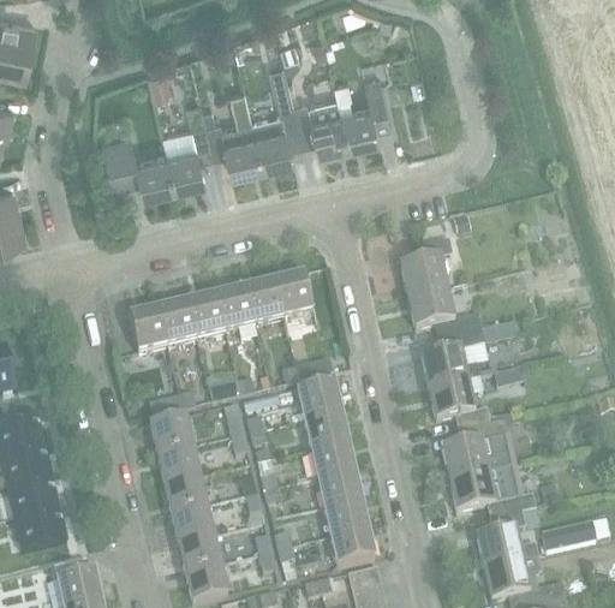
[(0,67),(24,72),(34,22),(0,16),(0,67)]
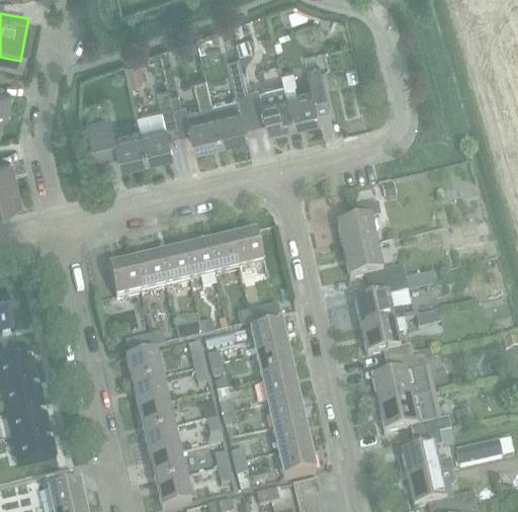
[(517,27),(494,35),(505,71),(517,66),(517,27)]
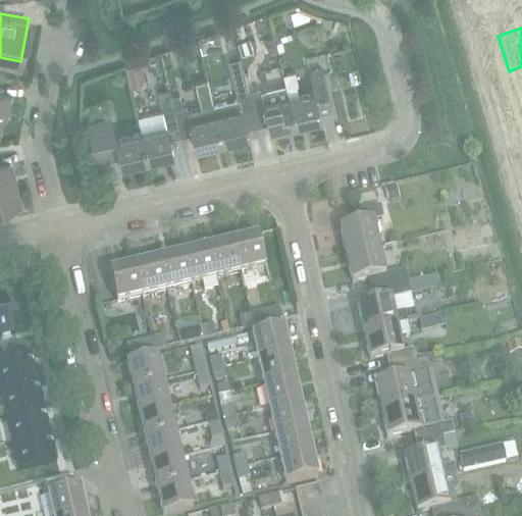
[(268,47),(277,45),(273,31),(264,34),(268,47)]
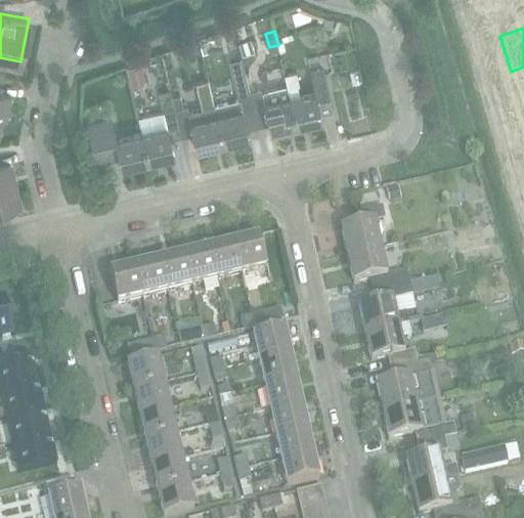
[(132,83),(145,80),(140,58),(127,61),(132,83)]
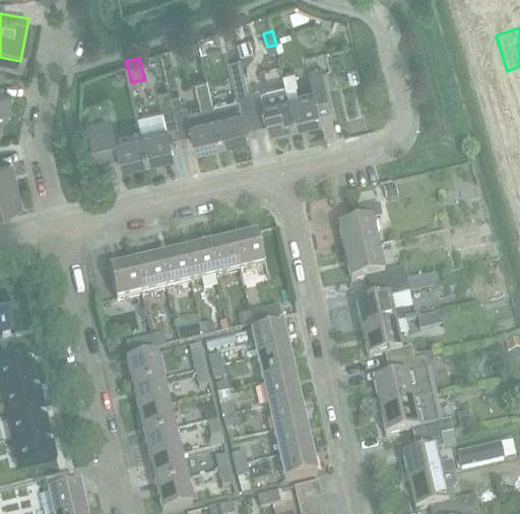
[(294,66),(281,69),(284,81),(294,121),(320,115),(318,107),(330,105),(321,65),(308,68),(313,88),(299,91),(296,79),(297,79),(294,66)]
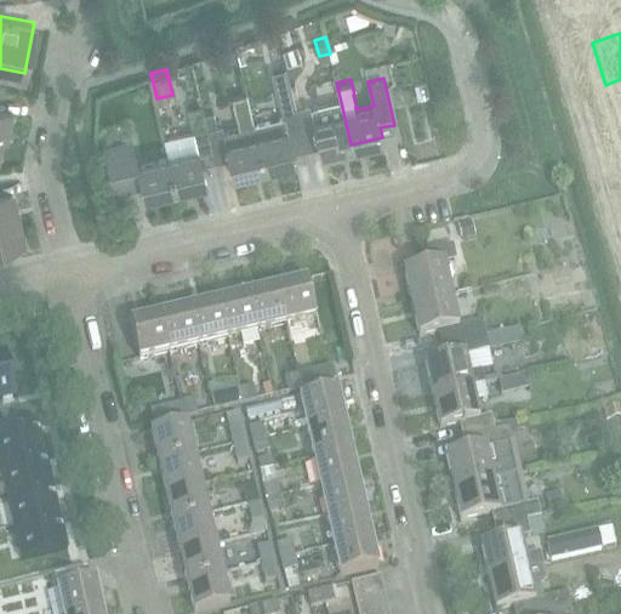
[(291,90),(281,92),(285,106),(281,106),(286,126),(271,130),(267,115),(252,118),(256,132),(265,165),(294,158),(290,140),(303,137),(295,103),(291,90)]
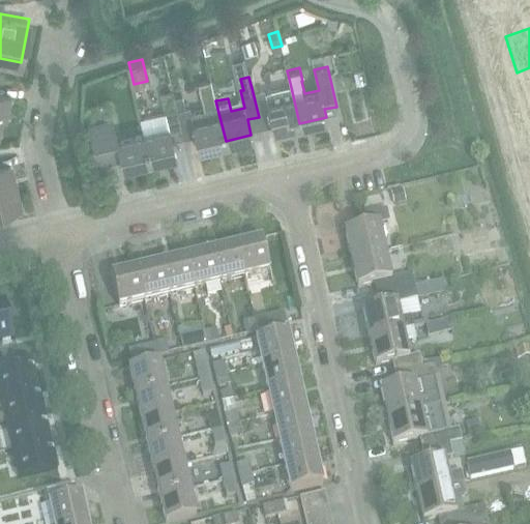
[(299,123),(290,83),(275,86),(274,83),(252,88),(259,117),(270,114),(273,129),(299,123)]
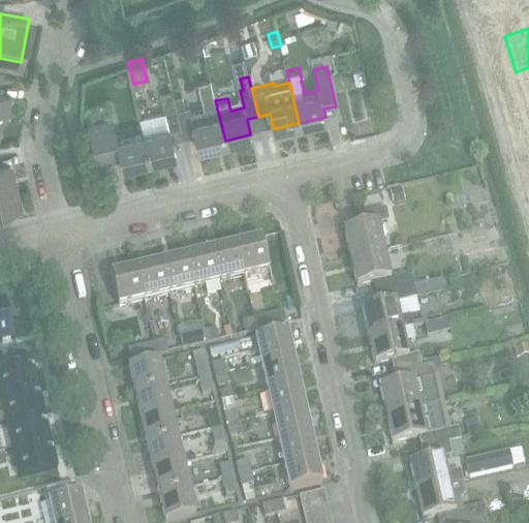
[(0,121),(2,109),(7,110),(10,91),(0,89),(0,121)]
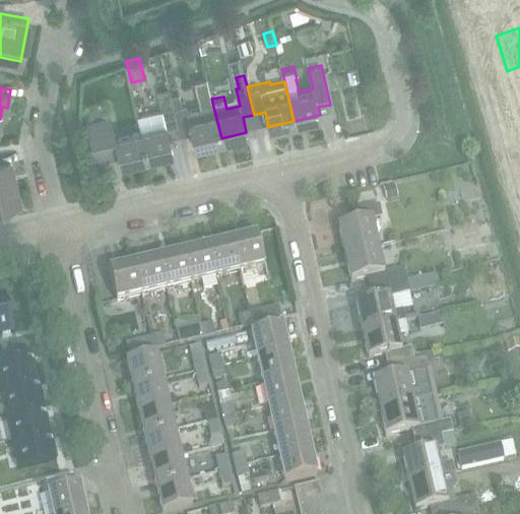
[(221,138),(214,111),(189,117),(186,101),(174,104),(180,132),(192,129),(195,144),(221,138)]
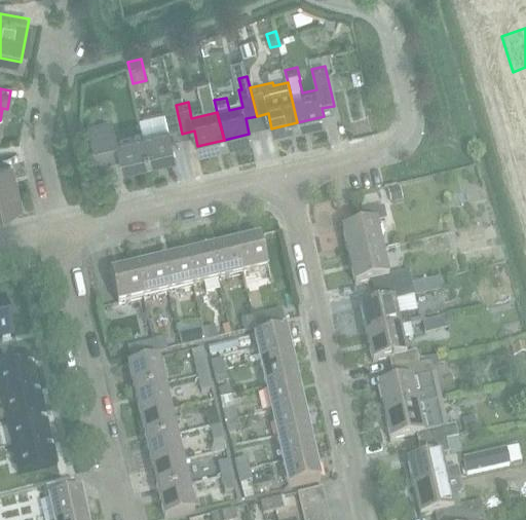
[(142,130),(148,157),(174,151),(171,136),(182,134),(176,105),(163,108),(166,123),(142,130)]
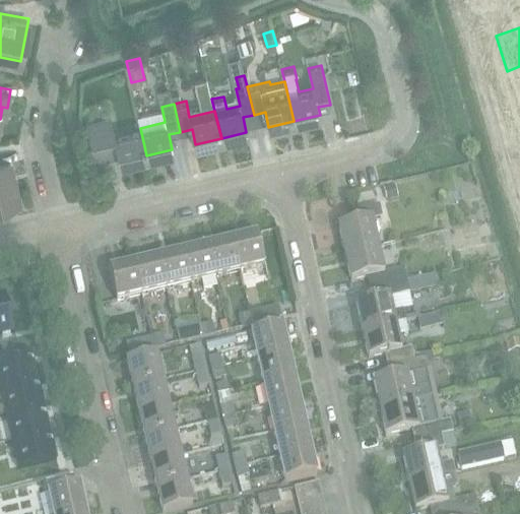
[(118,151),(120,162),(146,155),(140,128),(114,134),(110,113),(84,118),(93,157),(118,151)]
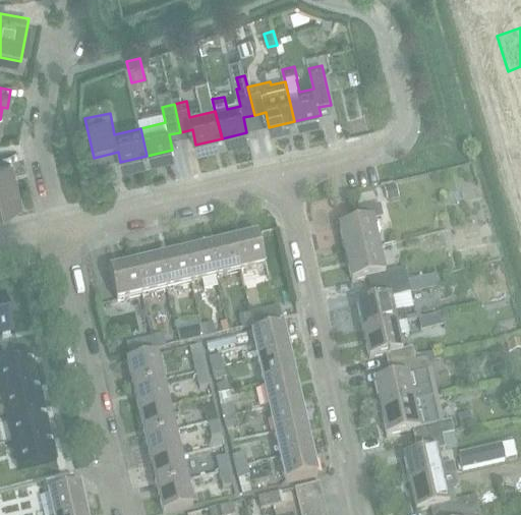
[(0,205),(18,201),(9,159),(0,160),(0,205)]
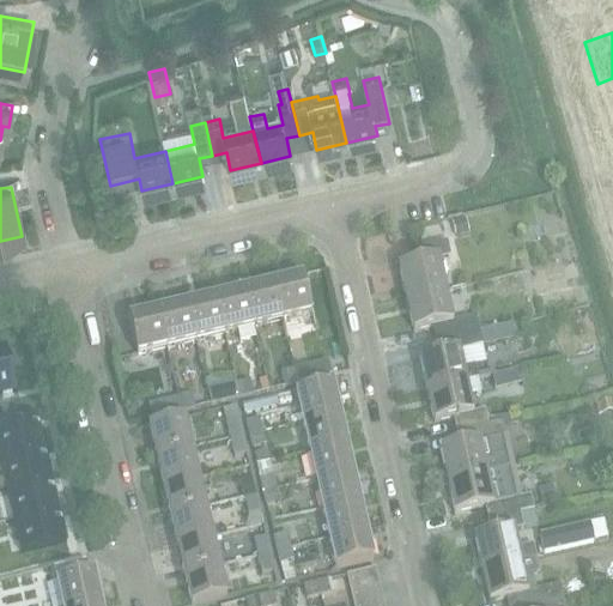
[(406,296),(444,286),(437,256),(449,253),(445,237),(414,244),(418,259),(399,264),(406,296)]
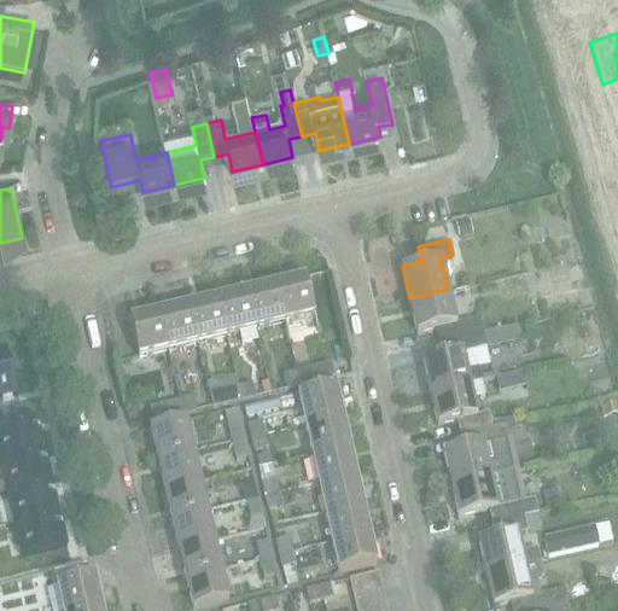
[(274,280),(284,319),(313,312),(304,273),(274,280)]
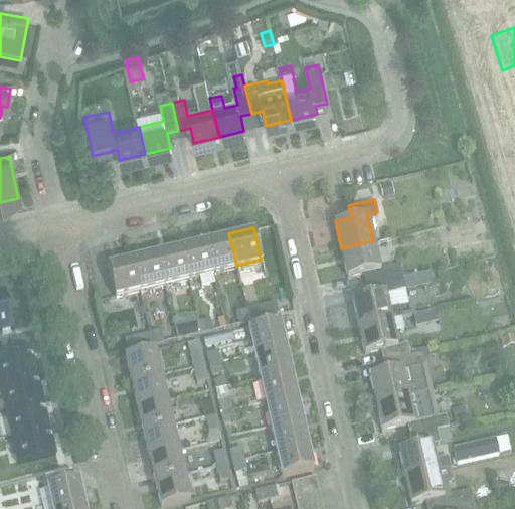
[(236,266),(228,233),(204,239),(211,271),(236,266)]
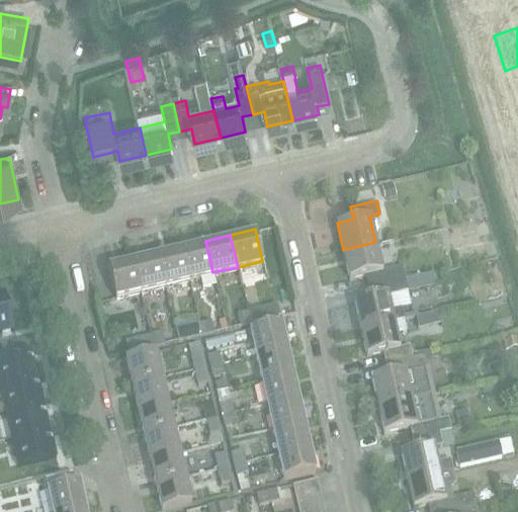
[(181,246),(189,278),(212,272),(205,241),(181,246)]
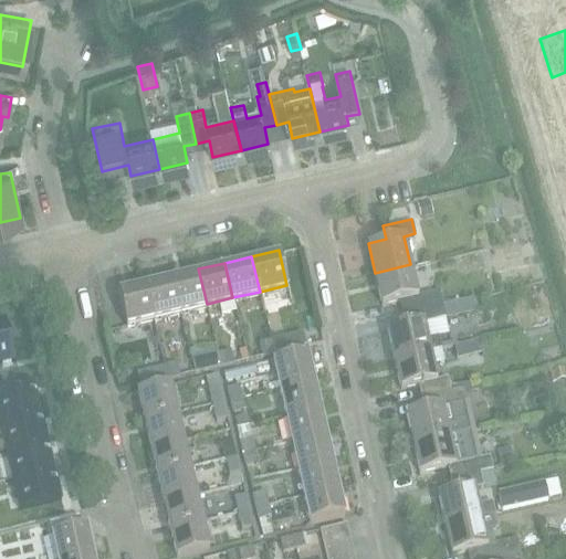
[(410,264),(375,273),(381,303),(399,298),(401,312),(431,305),(428,291),(417,294),(410,264)]
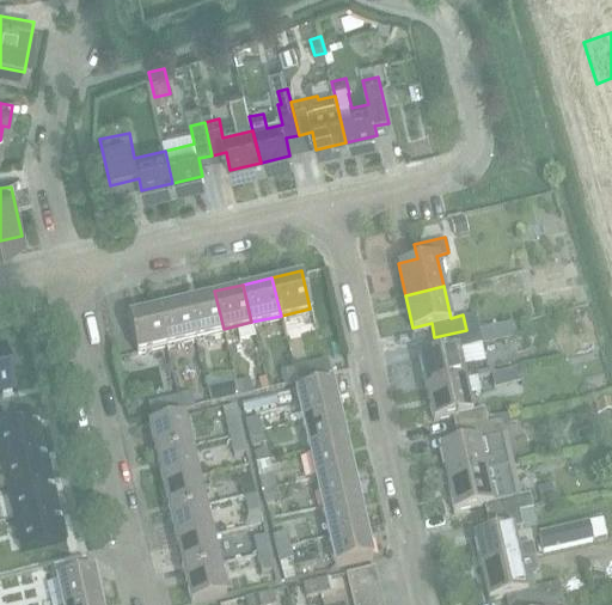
[(224,329),(214,291),(187,298),(195,336),(224,329)]
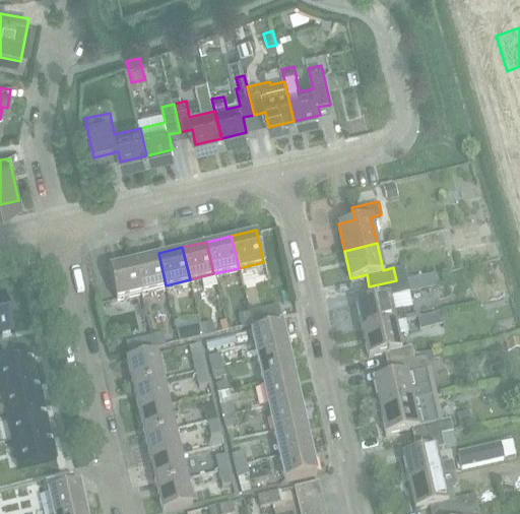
[(133,259),(140,291),(166,285),(158,253),(133,259)]
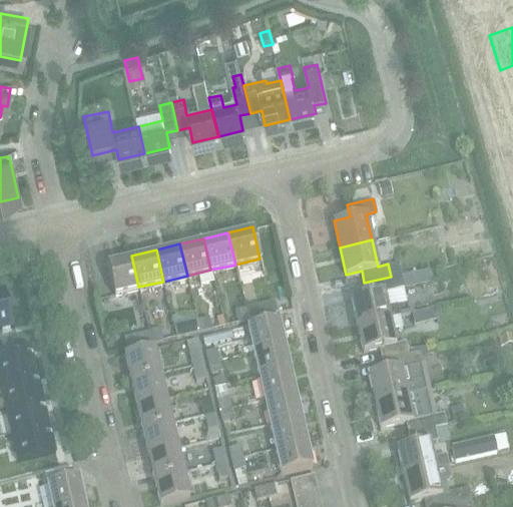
[(138,287),(131,256),(107,262),(114,293),(138,287)]
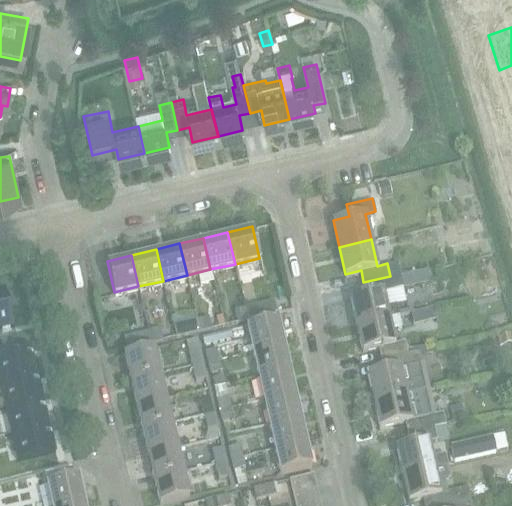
[(427,267),(399,273),(402,285),(430,279),(427,267)]
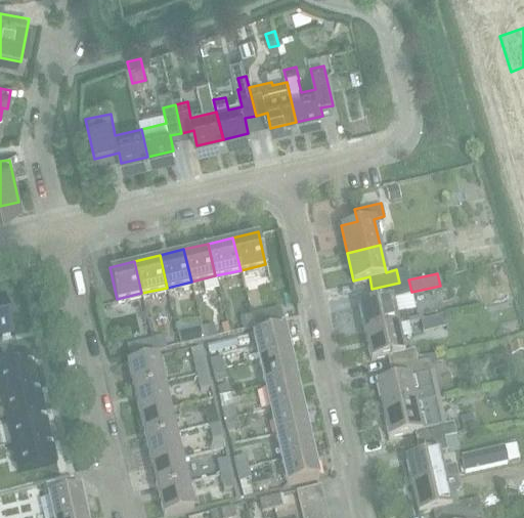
[(399,283),(372,289),(375,300),(358,304),(364,331),(407,320),(405,309),(395,312),(391,297),(411,292),(408,279),(399,283)]
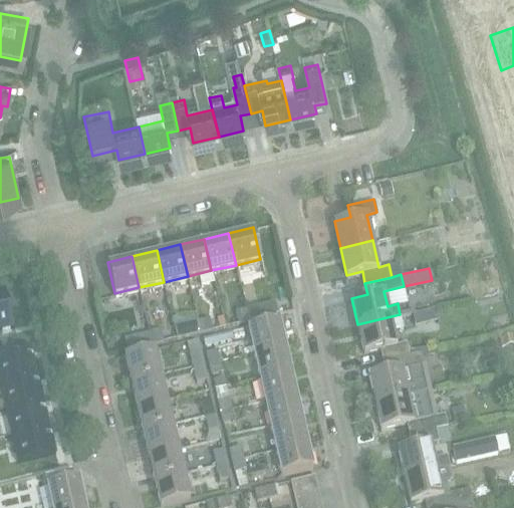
[(4,286),(0,286),(0,326),(13,323),(4,286)]
